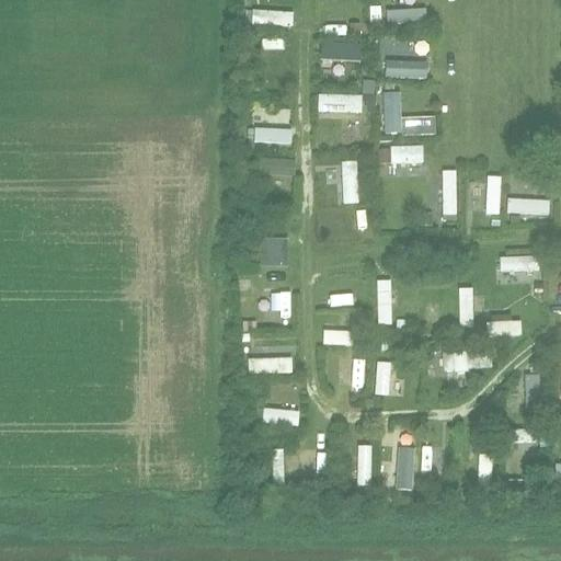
[(288,8),(252,8),(252,23),(288,23),(288,8)]
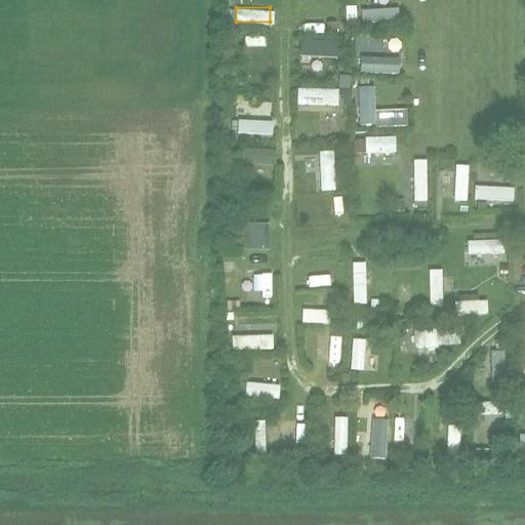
[(400,24),(399,7),(359,8),(360,24),(400,24)]
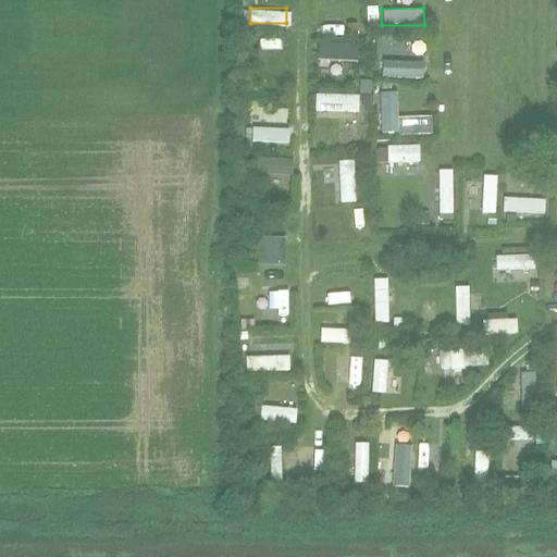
[(357,37),(357,26),(347,26),(347,37),(357,37)]
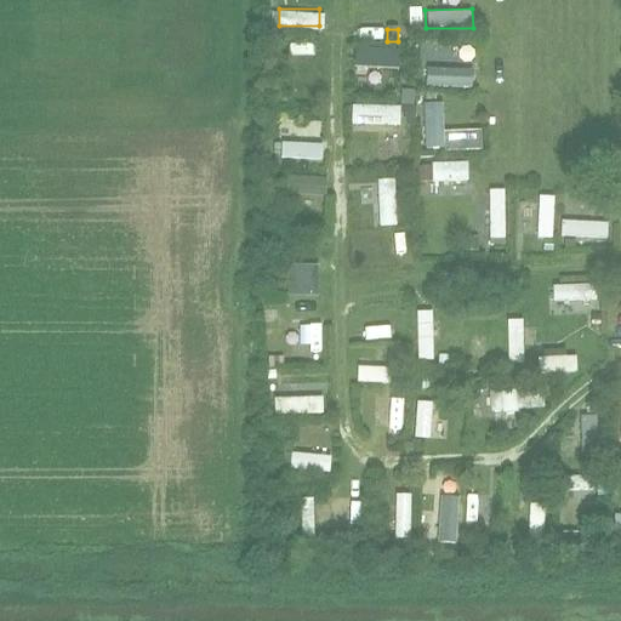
[(359,69),(402,68),(402,46),(358,47),(359,69)]
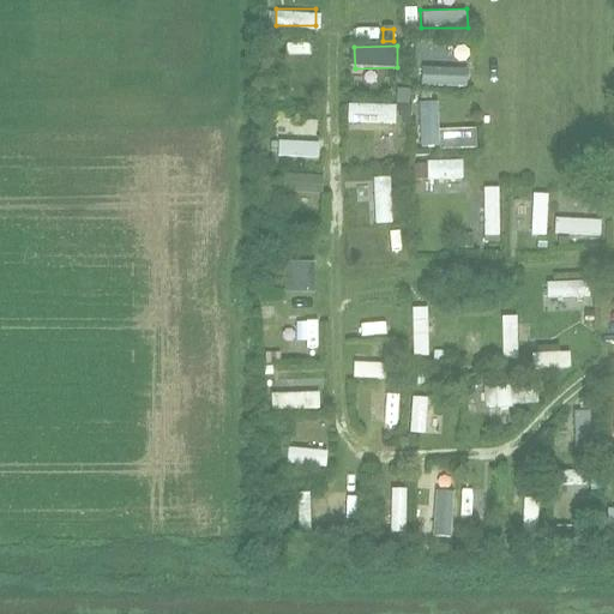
[(464,67),(425,67),(425,83),(464,83),(464,67)]
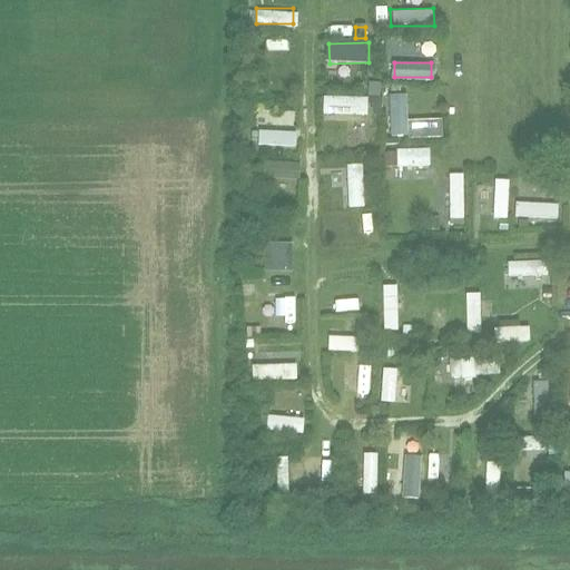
[(300,81),(276,86),(278,100),(302,96),(300,81)]
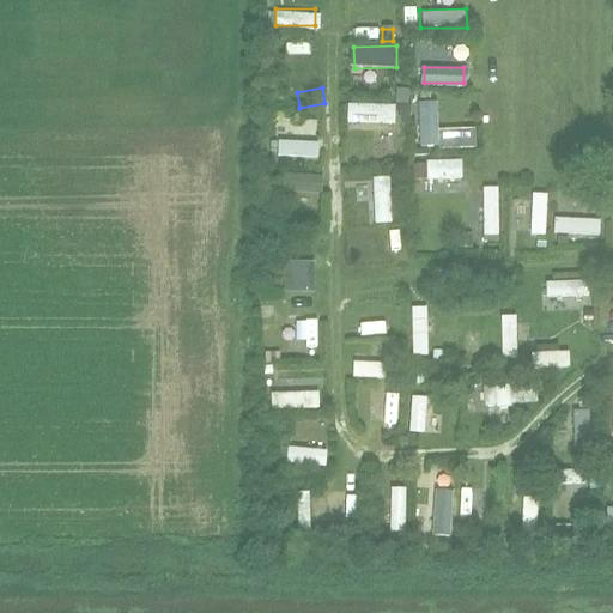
[(420,143),(436,143),(437,99),(420,99),(420,143)]
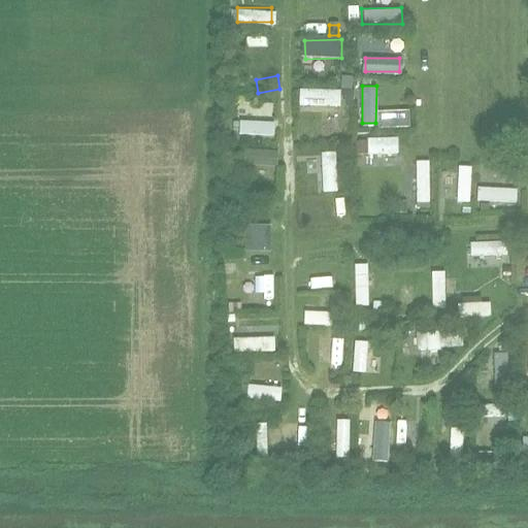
[(298,107),(339,107),(339,93),(298,92),(298,107)]
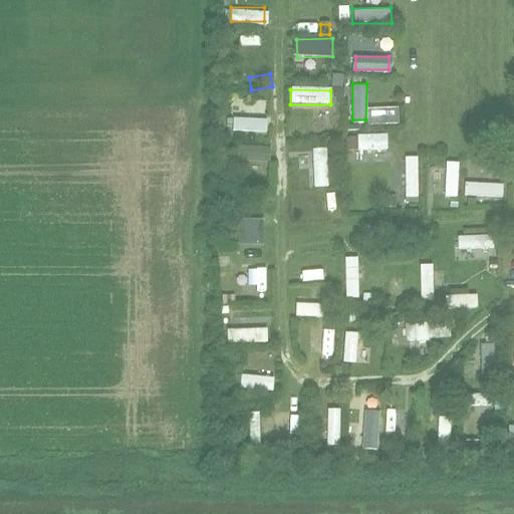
[(343,89),(332,89),(332,100),(344,99),(343,89)]
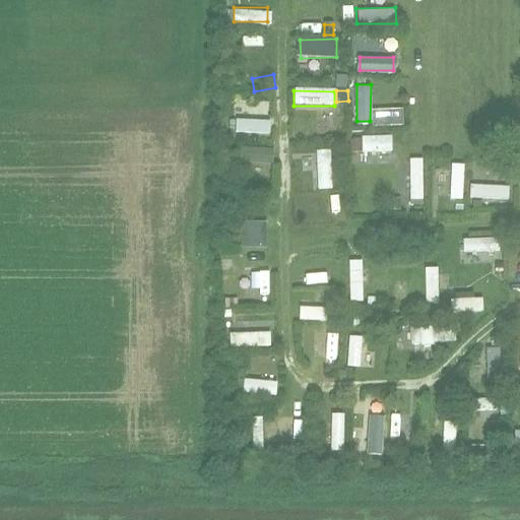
[(269,119),(238,119),(238,132),(269,132),(269,119)]
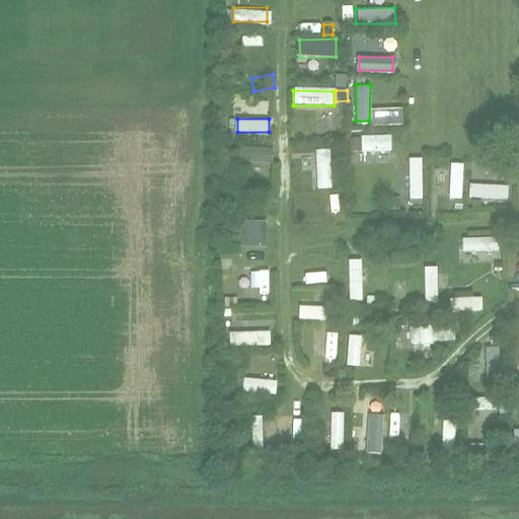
[(365,151),(390,152),(390,137),(365,137),(365,151)]
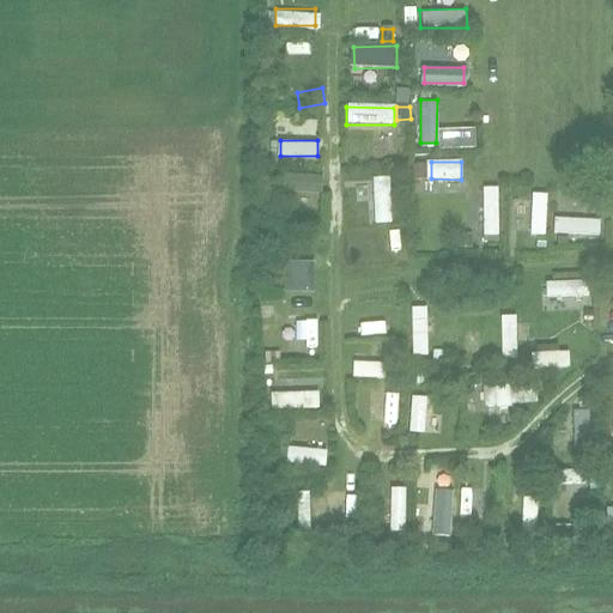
[(425,167),(412,167),(412,182),(426,181),(425,167)]
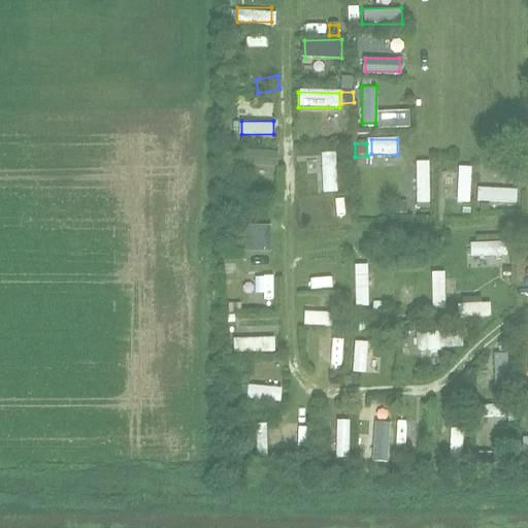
[(273,149),(243,149),(242,163),(273,163),(273,149)]
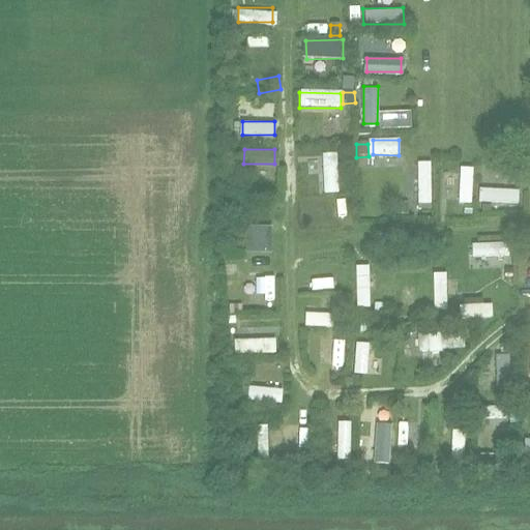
[(337,152),(320,153),(320,194),(339,194),(337,152)]
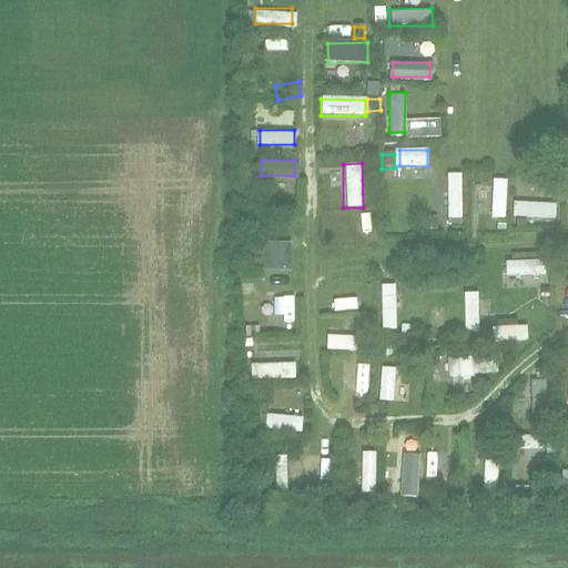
[(446,216),(462,216),(462,176),(446,176),(446,216)]
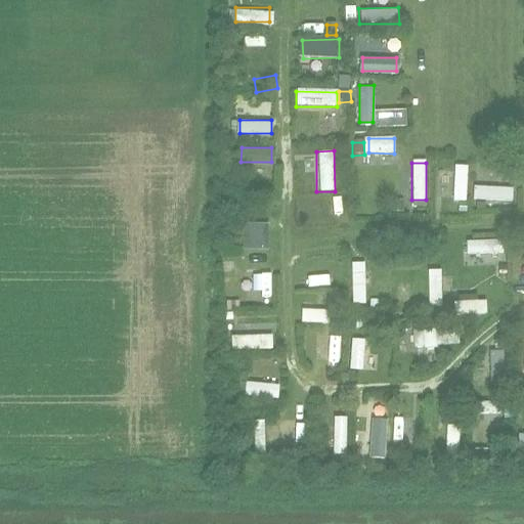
[(456,199),(466,200),(466,166),(456,166),(456,199)]
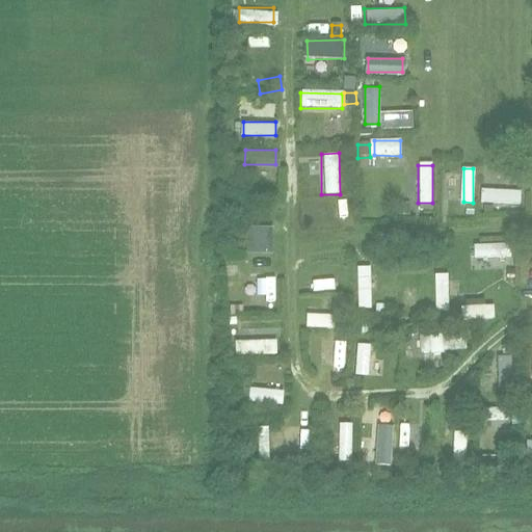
[(479,204),(517,206),(519,192),(480,191),(479,204)]
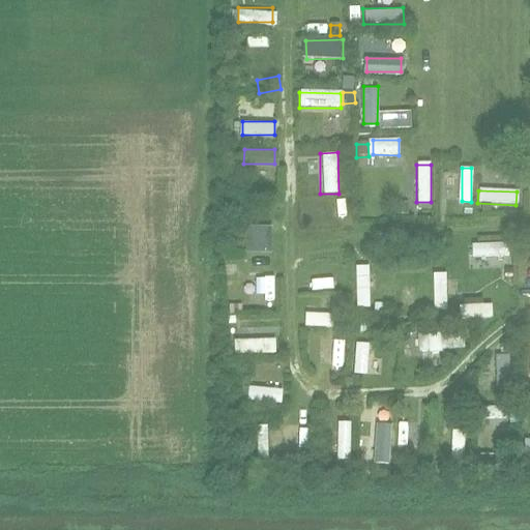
[(408,216),(408,204),(394,204),(394,216),(408,216)]
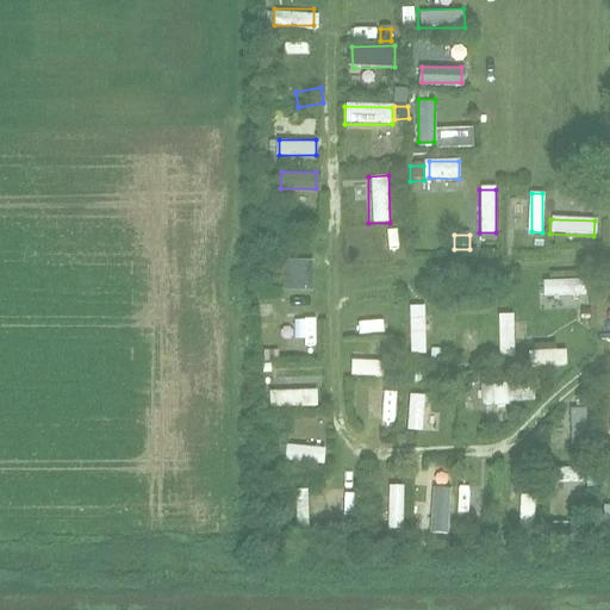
[(312,263),(282,262),(282,293),(311,294),(312,263)]
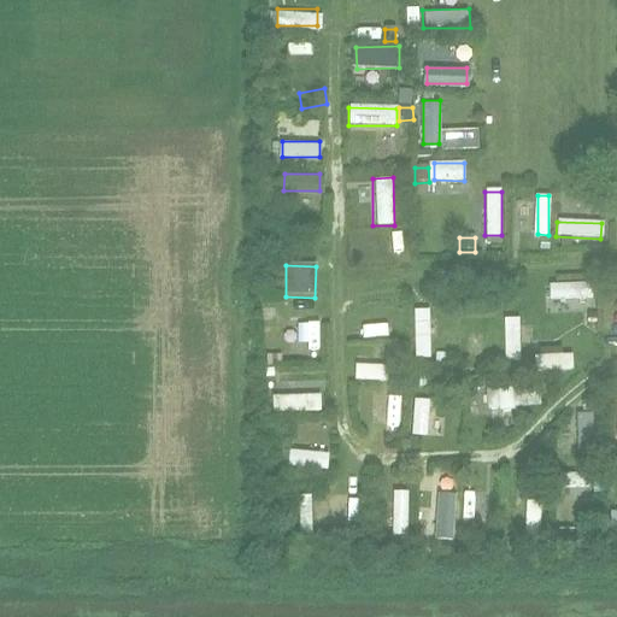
[(551,283),(551,299),(593,297),(593,281),(551,283)]
